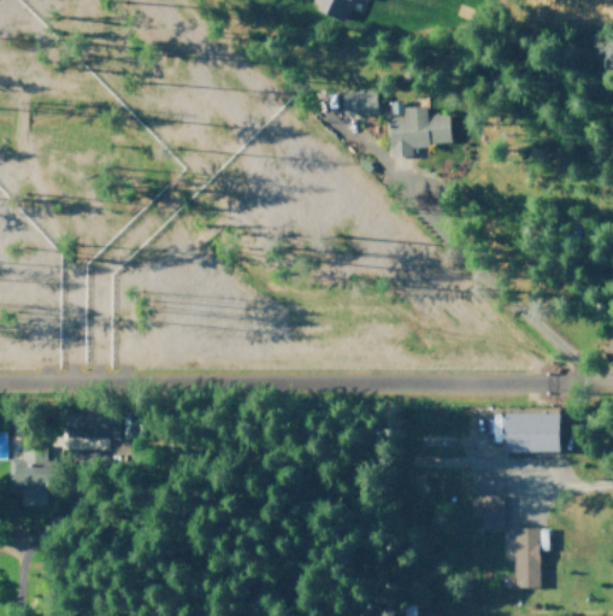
[(316,0),(316,1),(319,3),(317,10),(346,23),(355,0),(316,0)]
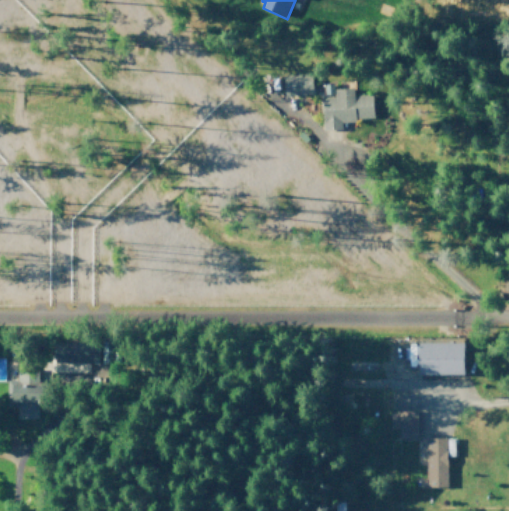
[(280,78),(282,98),(316,95),(315,76),(280,78)]
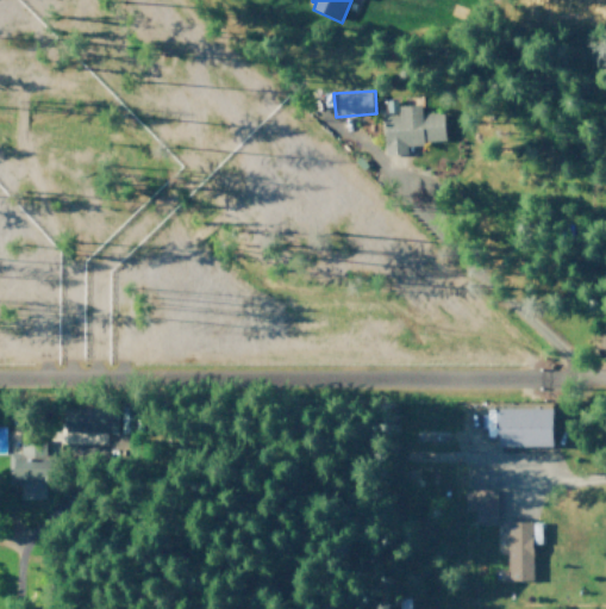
[(383,100),(385,113),(395,112),(395,100),(383,100)]
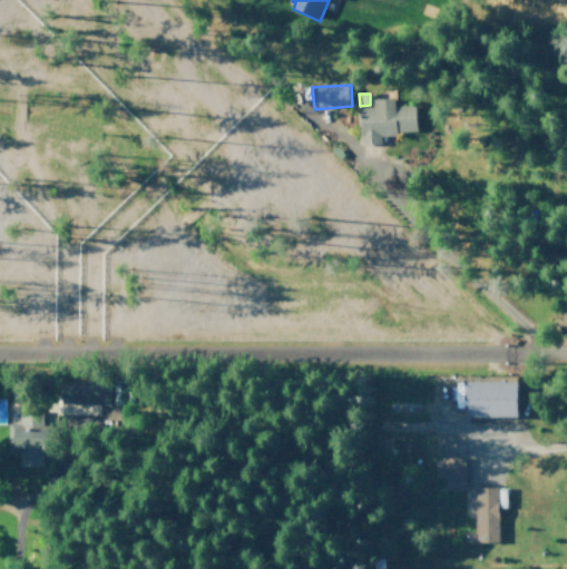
[(360,113),(362,145),(381,144),(380,136),(417,135),(414,106),(399,106),(398,98),(374,99),(375,111),(360,113)]
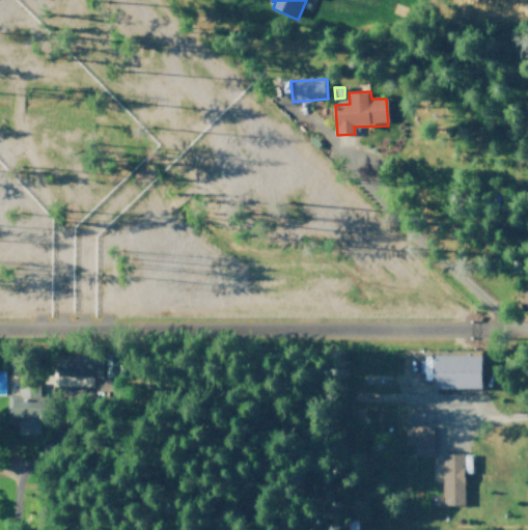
[(425,356),(425,384),(436,383),(436,388),(485,388),(485,355),(425,356)]
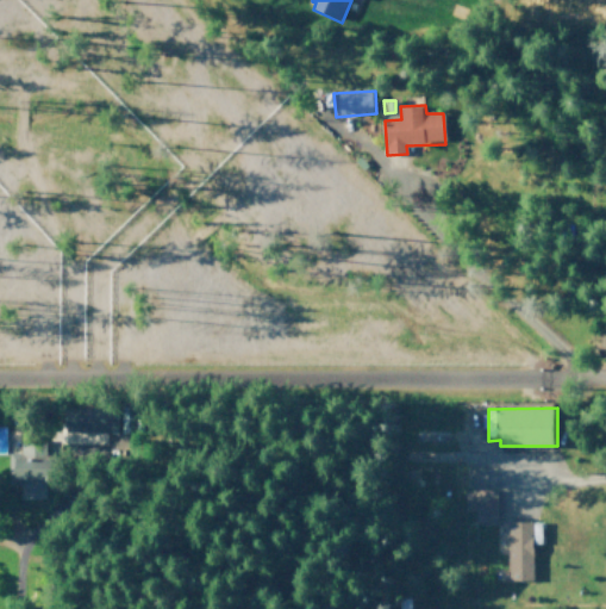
[(62,436),(86,436),(86,460),(116,460),(116,411),(63,411),(62,436)]
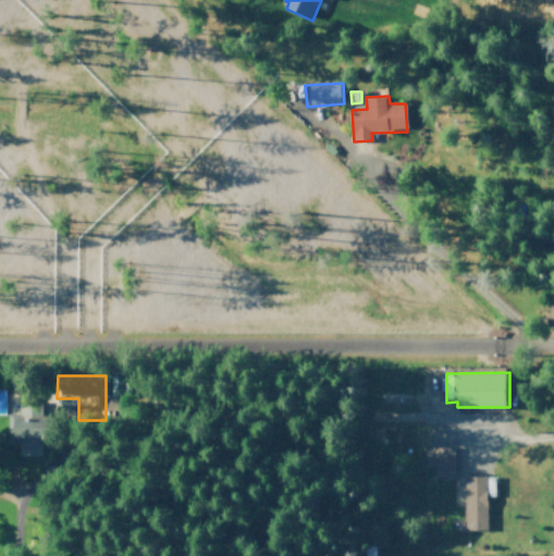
[(2,414),(20,415),(20,399),(27,399),(27,422),(47,423),(47,440),(26,440),(26,455),(14,455),(14,444),(8,443),(8,433),(2,433),(2,414)]
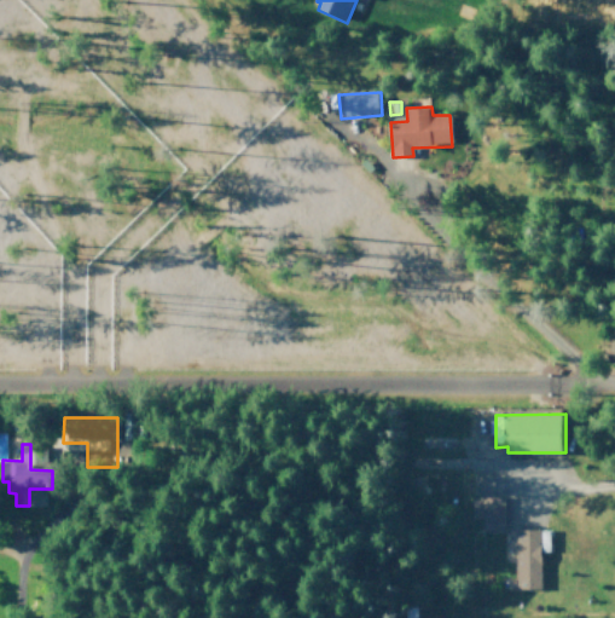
[(473,498),(473,519),(481,519),(481,531),(504,531),(504,498),(473,498)]
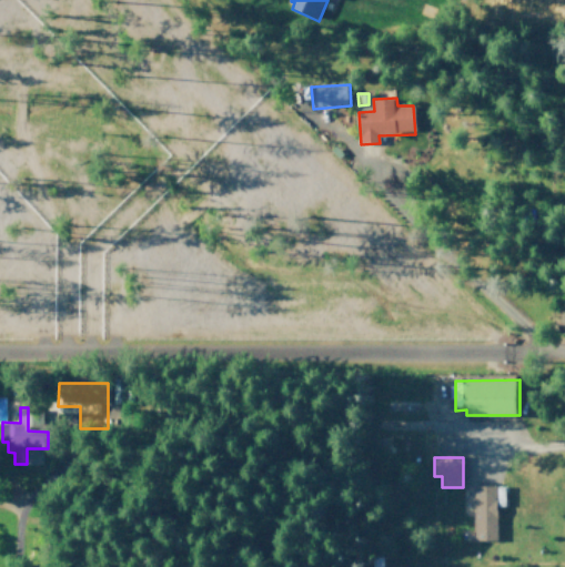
[(475,485),(475,542),(498,542),(498,508),(507,508),(507,486),(475,485)]
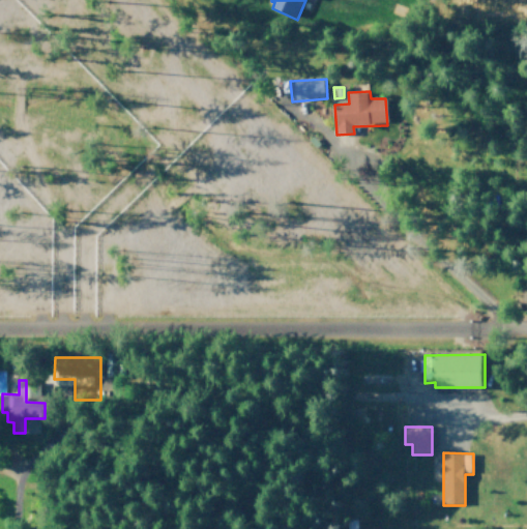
All buildings are outlined.
